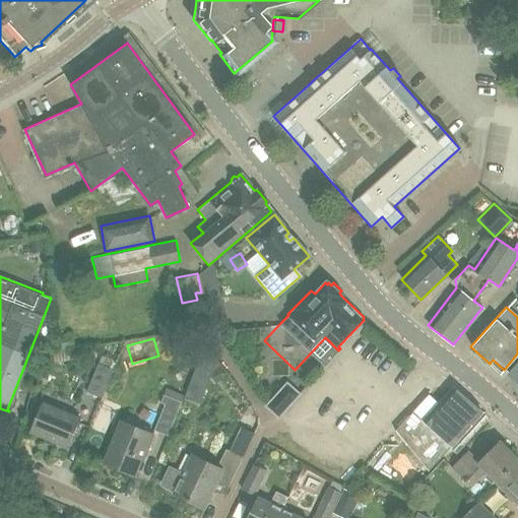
[(99,349),(61,351),(61,364),(99,362),(99,349)]
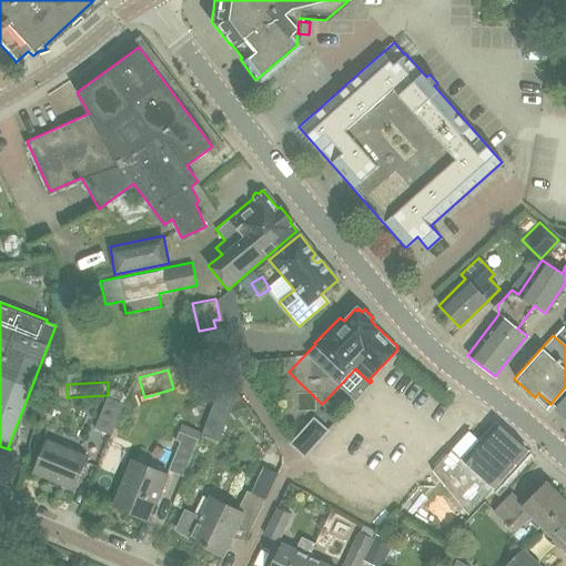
[(93,426),(110,434),(123,403),(107,395),(93,426)]
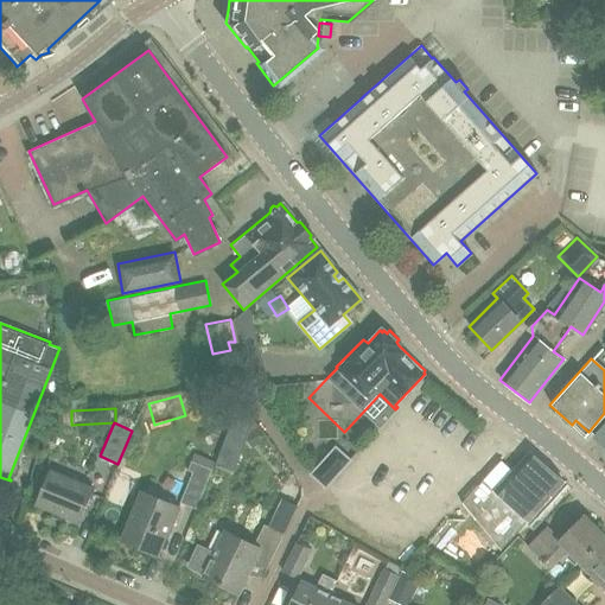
[(604,422),(593,437),(604,446),(604,422)]
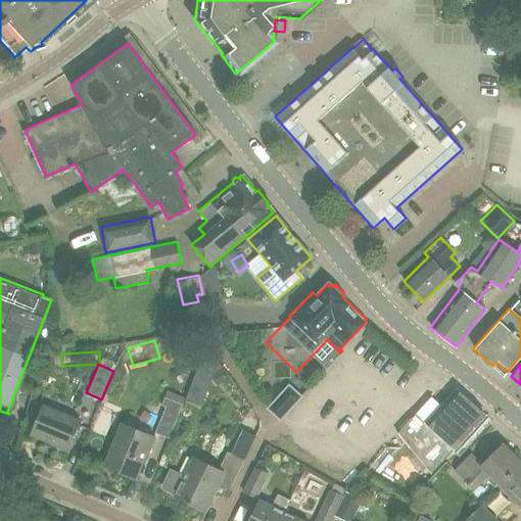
[(288,383),(267,405),(278,416),(299,394),(288,383)]
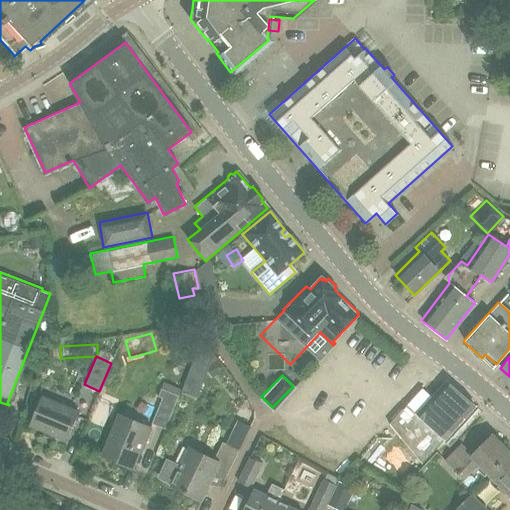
[(420,464),(443,439),(473,406),(445,381),(431,397),(421,387),(388,424),(420,464)]
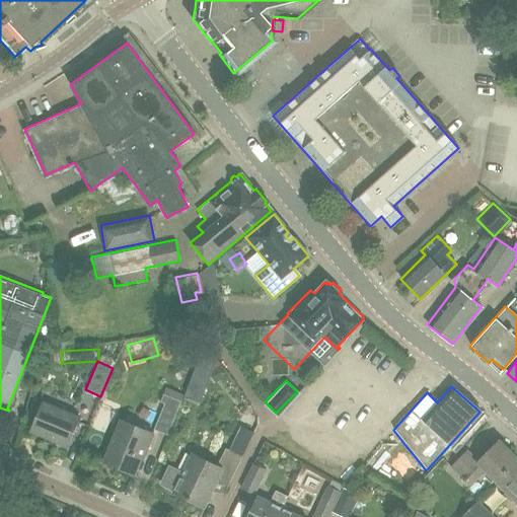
[(180,399),(163,392),(159,400),(164,402),(153,429),(166,434),(180,399)]
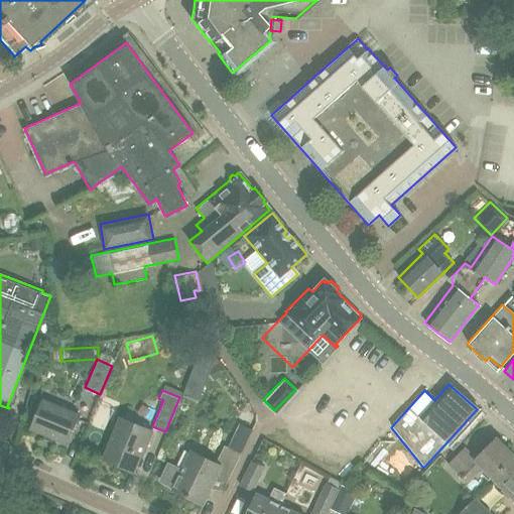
[(78,413),(41,398),(29,428),(66,443),(78,413)]
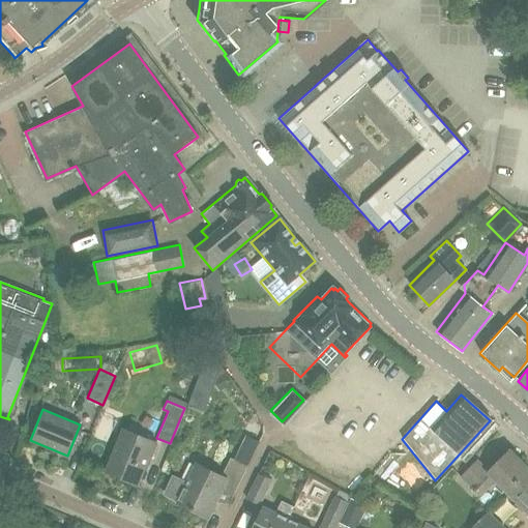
[(194,415),(194,432),(207,432),(206,415),(194,415)]
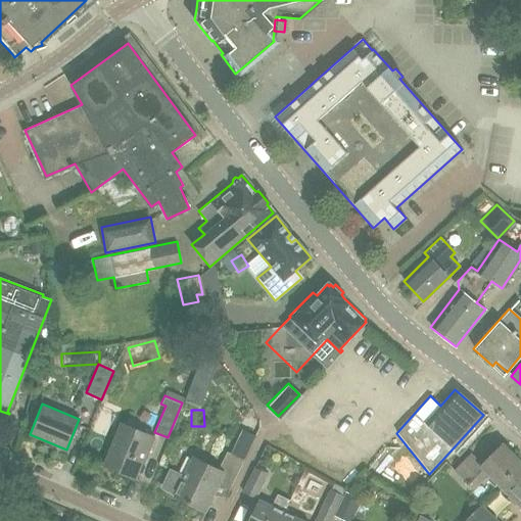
[(154,436),(121,423),(103,465),(134,478),(141,461),(143,462),(154,436)]
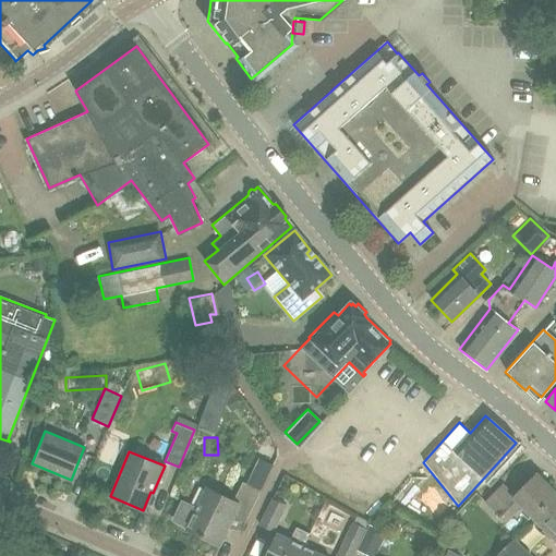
[(245,483),(241,481),(232,499),(206,487),(195,508),(181,502),(172,520),(186,527),(185,530),(218,545),(231,516),(244,521),(273,463),(258,457),(245,483)]
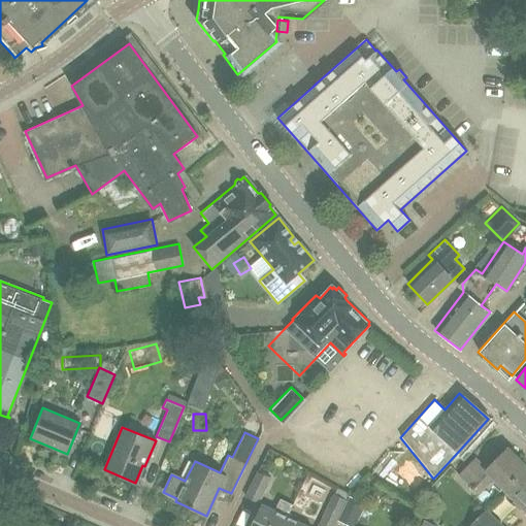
[(502,489),(525,465),(506,448),(486,469),(474,458),(459,473),(479,492),(492,479),(502,489)]
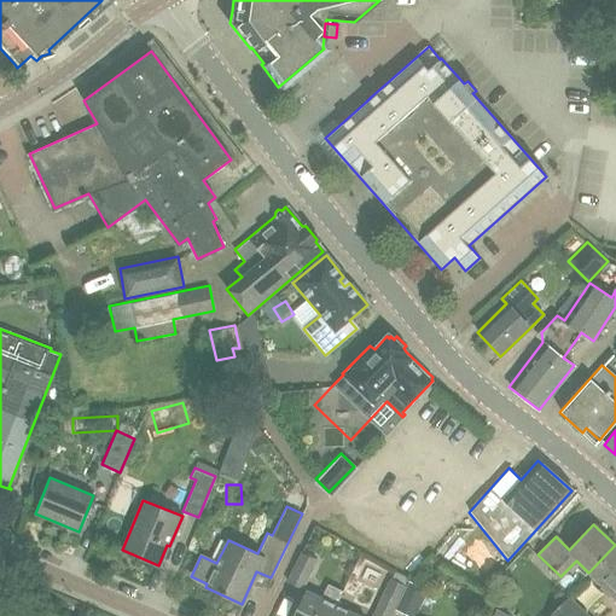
[(615,545),(588,573),(615,599),(615,550),(615,548),(615,546),(615,545)]
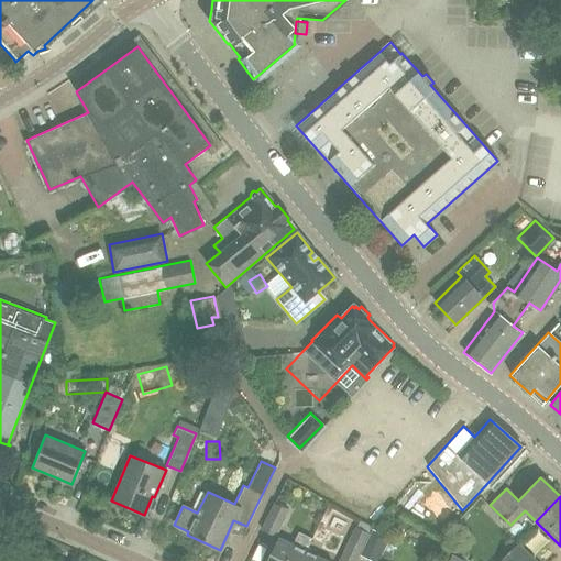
[(275,536),(287,509),(273,503),(261,529),(275,536)]
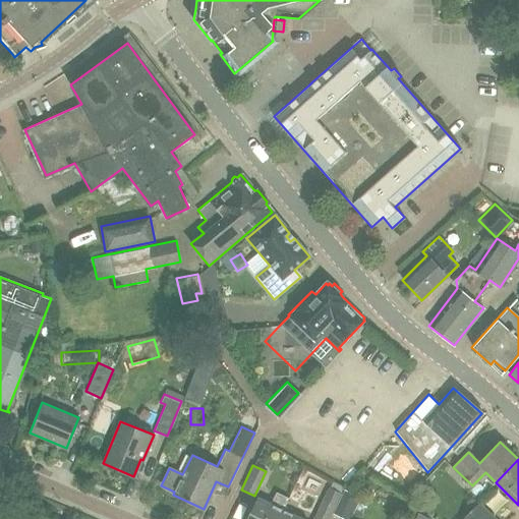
[(329,518),(332,513),(333,514),(345,488),(331,480),(329,486),(328,485),(311,518),(329,518)]
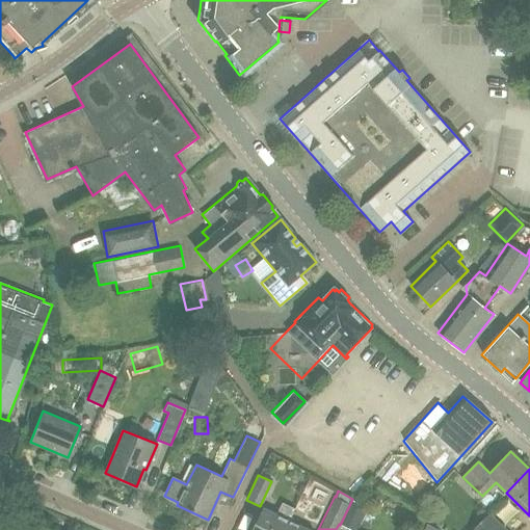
[(352,499),(340,525),(351,529),(356,529),(368,506),(353,499),(352,499)]
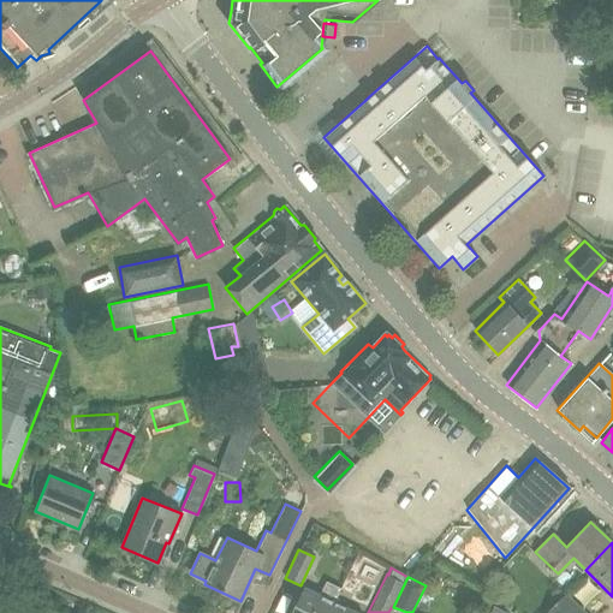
[(291,612),(327,612),(334,601),(340,588),(325,581),(319,594),(304,587),(291,612)]
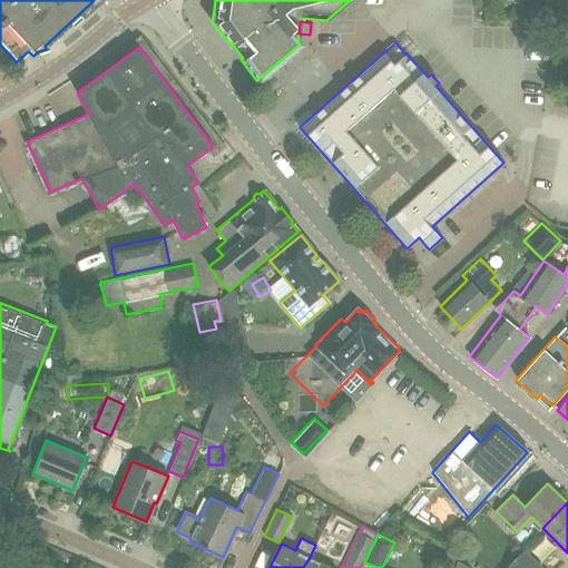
[(332,567),(310,557),(303,567),(332,567)]
